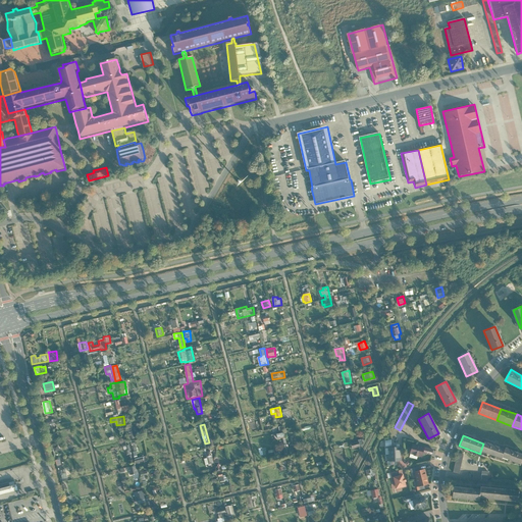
[(362,439),(352,441),(353,449),(361,447),(361,446),(364,445),(362,439)]
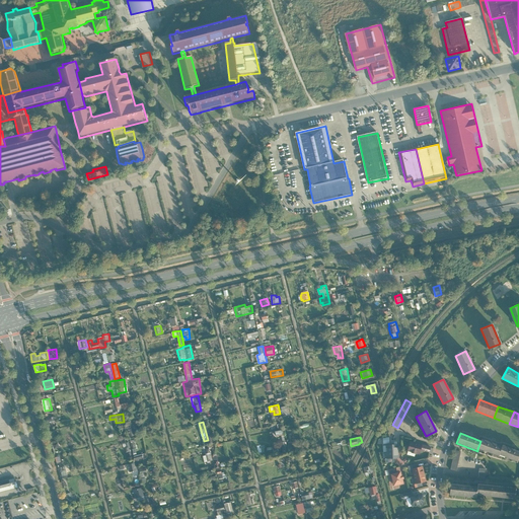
[(480,441),(477,449),(498,456),(499,455),(502,447),(482,439),(480,441)]
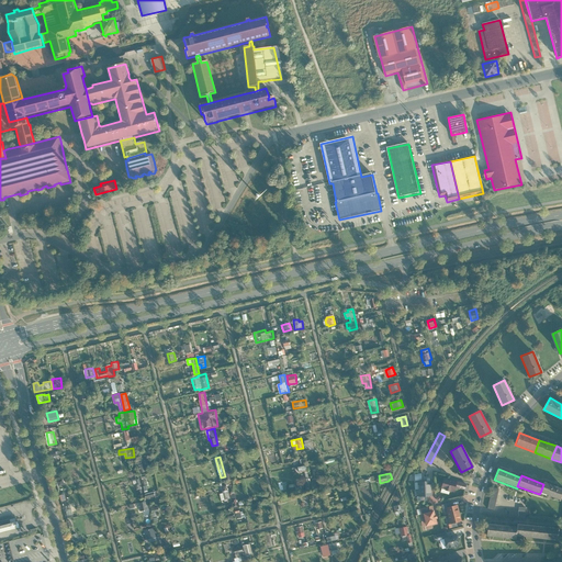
[(418,482),(415,483),(415,489),(418,489),(430,489),(430,481),(429,478),(426,478),(427,481),(418,482)]
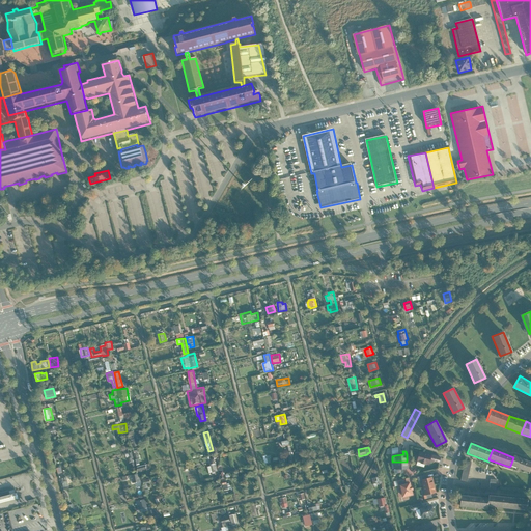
[(419,452),(417,460),(421,462),(421,463),(424,464),(425,463),(429,464),(430,459),(431,455),(419,452)]
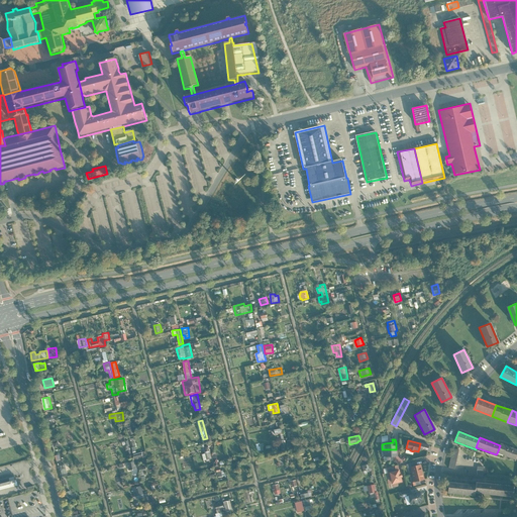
[(500,445),(497,453),(516,459),(516,456),(516,448),(500,443),(500,445)]
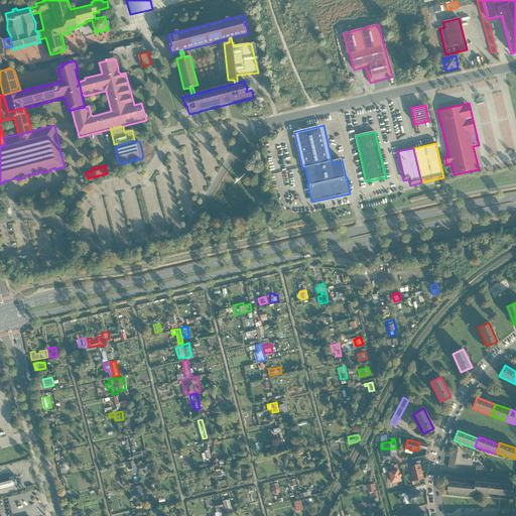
[(447,467),(454,469),(458,448),(452,447),(447,467)]
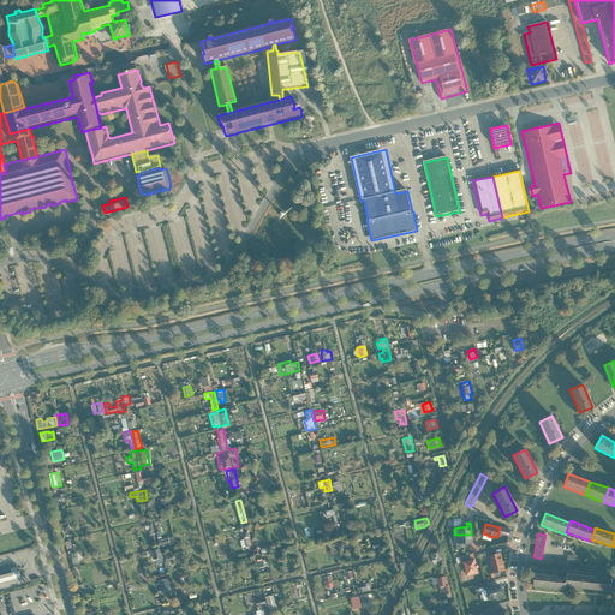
[(263,560),(258,539),(251,541),(250,535),(246,536),(248,538),(240,539),(243,548),(254,545),(258,567),(268,565),(267,559),(263,560)]
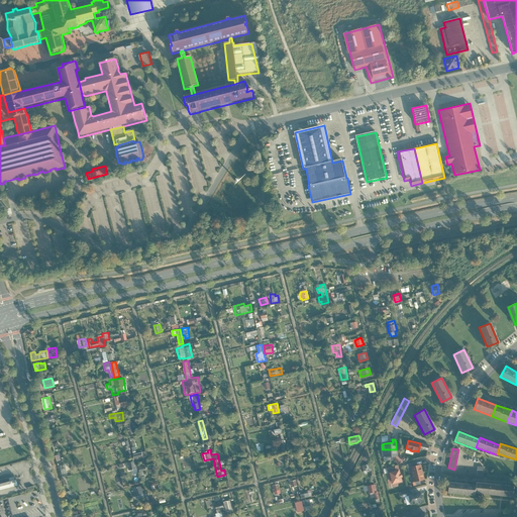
[(134,470),(134,473),(138,472),(135,460),(127,462),(129,471),(134,470)]
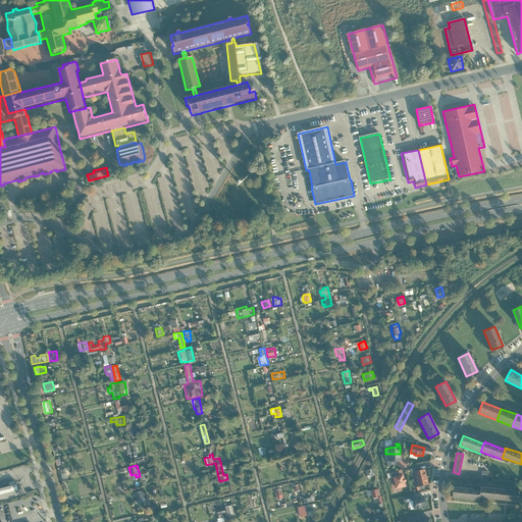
[(68,480),(66,468),(59,469),(61,481),(68,480)]
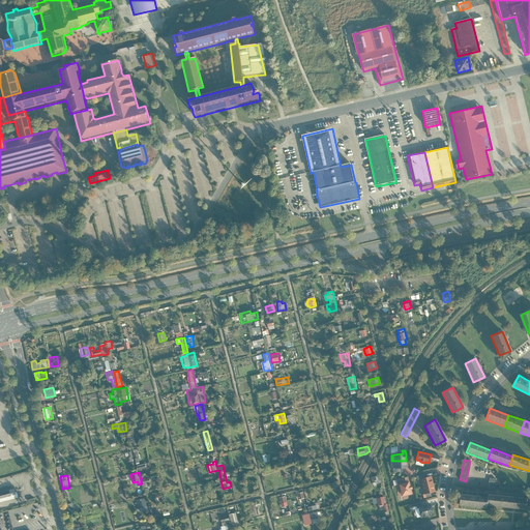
[(372,476),(373,484),(382,483),(381,475),(372,476)]
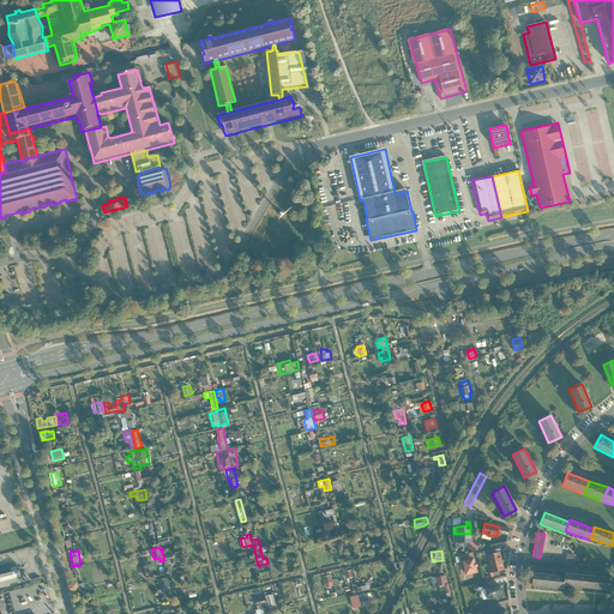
[(501,561),(499,552),(494,553),(486,555),(488,564),(501,561)]
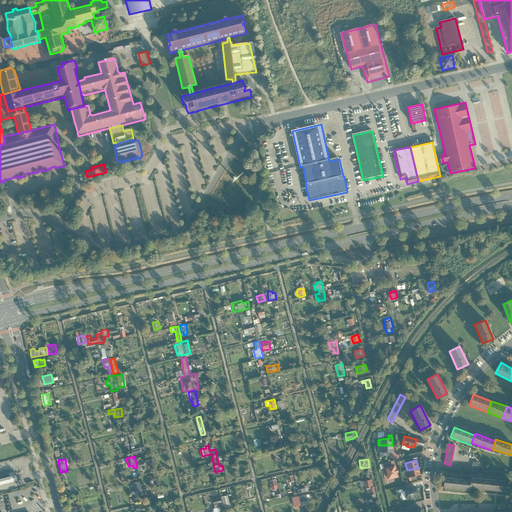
[(382,464),(387,480),(397,478),(396,473),(398,473),(397,469),(395,469),(394,465),(392,466),(390,462),(382,464)]
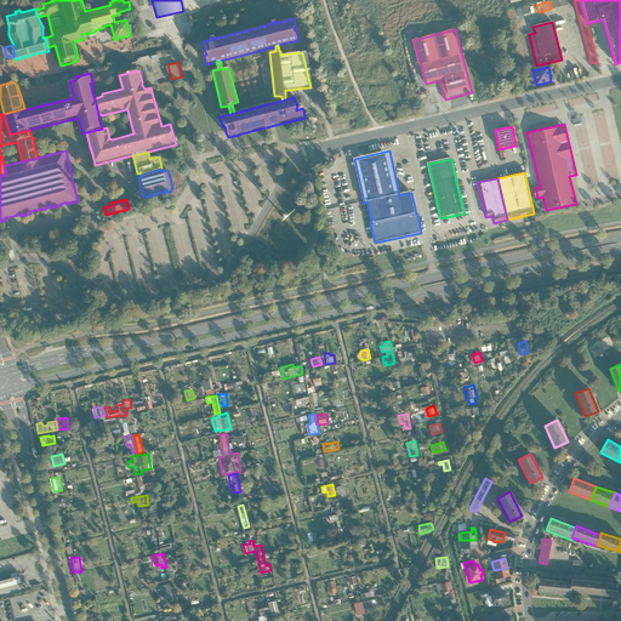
[(507,568),(494,570),(496,580),(497,579),(503,577),(510,576),(507,568)]
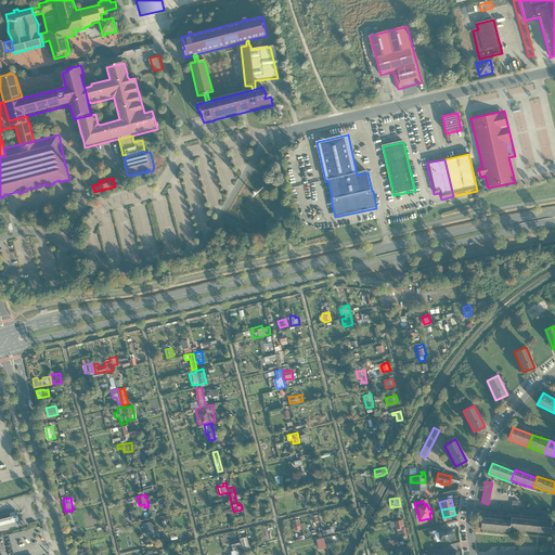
[(15,512),(0,515),(0,525),(18,520),(18,517),(17,515),(15,515),(15,512)]
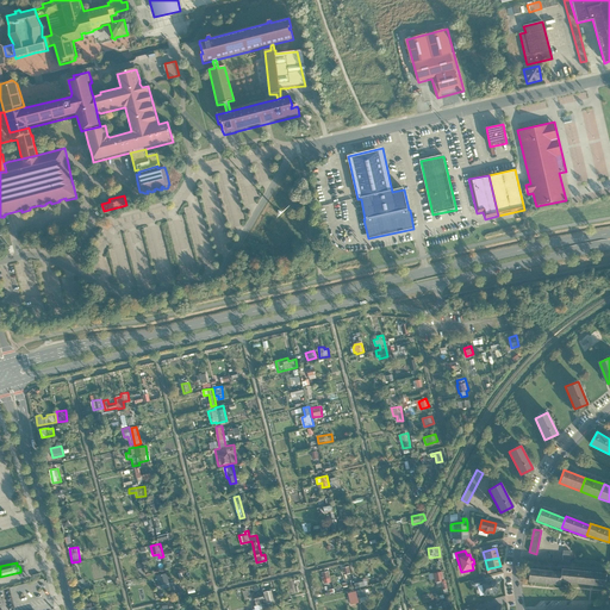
[(529,570),(527,583),(543,584),(545,571),(529,570)]
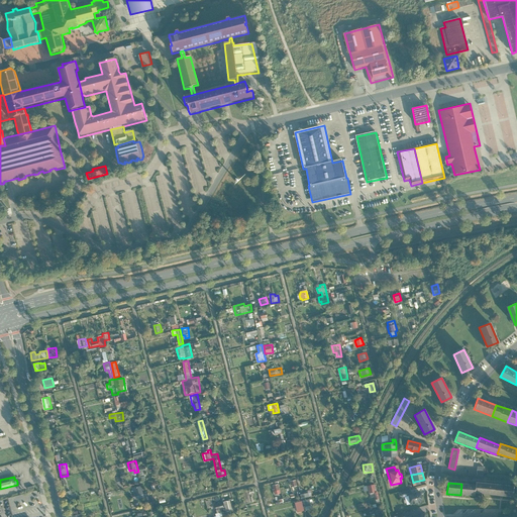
[(494,496),(495,485),(486,484),(476,483),(475,485),(475,494),(494,496)]
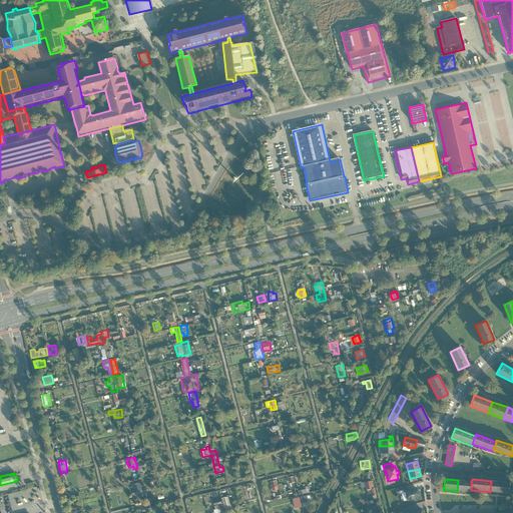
[(271,481),(273,491),(279,489),(277,480),(271,481)]
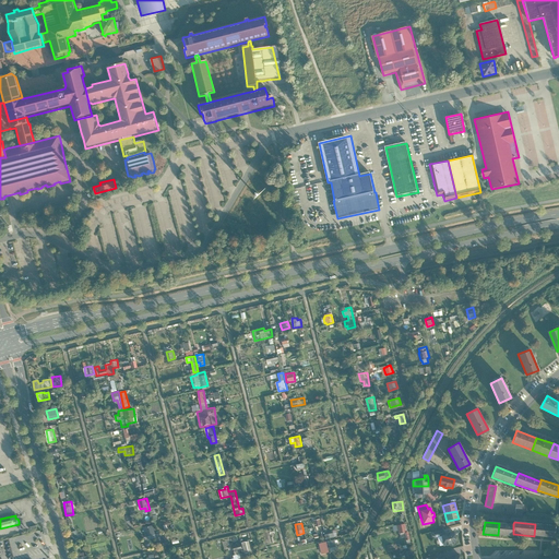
[(400,530),(401,538),(406,537),(406,542),(411,542),(409,531),(407,532),(406,523),(395,525),(395,530),(400,530)]
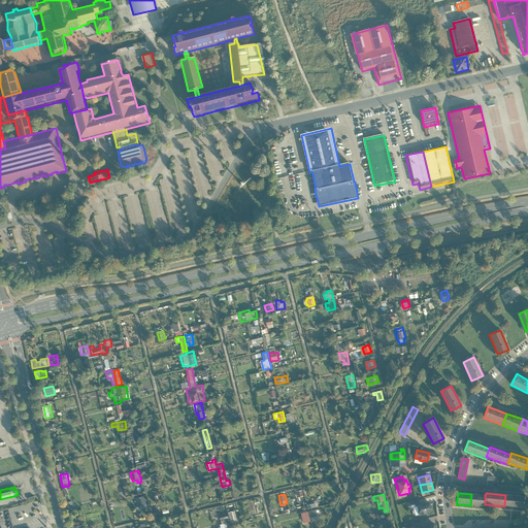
[(485,495),(471,494),(470,505),(484,506),(485,504),(485,495)]
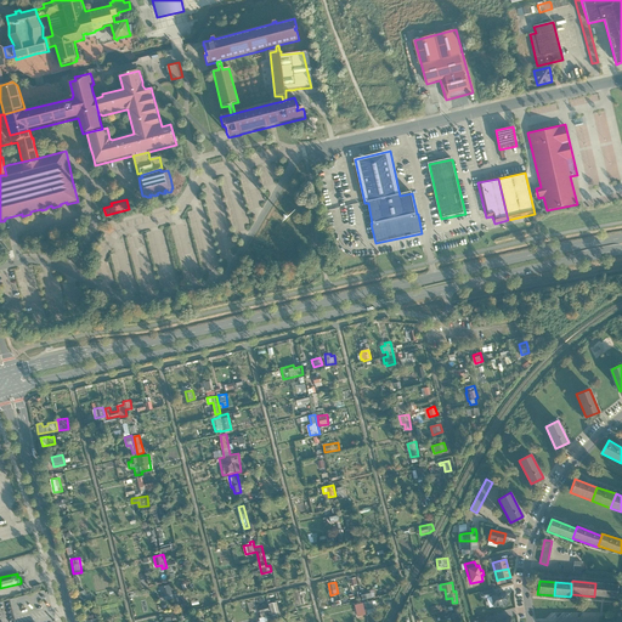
[(594,597),(618,599),(620,586),(606,584),(595,583),(594,597)]
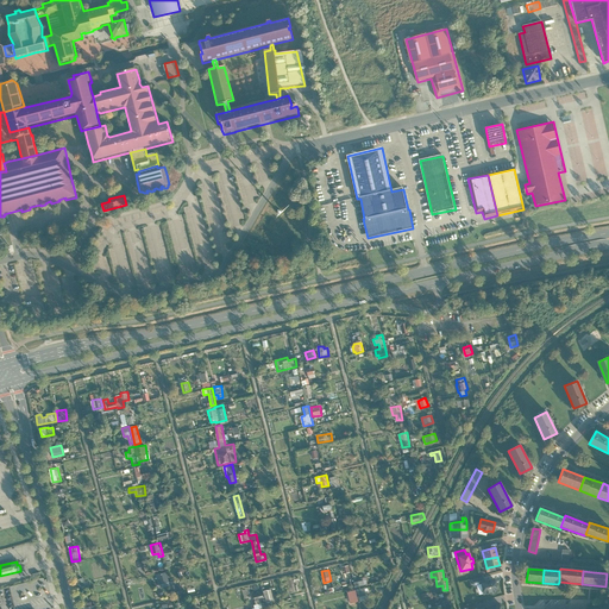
[(177,579),(169,582),(168,572),(157,575),(158,585),(161,584),(162,588),(170,585),(171,591),(180,590),(177,579)]
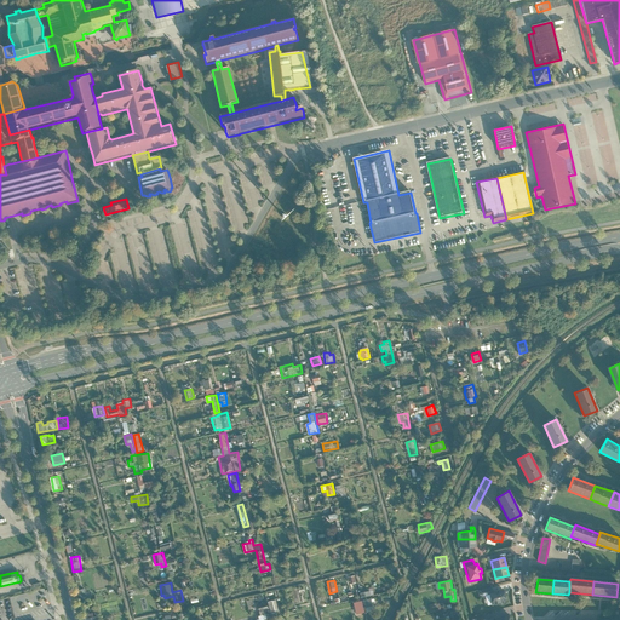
[(489,595),(492,606),(506,602),(503,590),(492,592),(488,593),(489,595)]
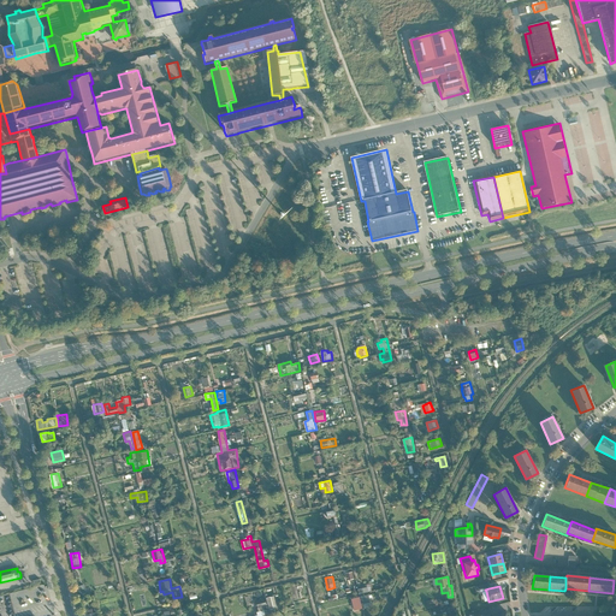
[(372,594),(362,596),(363,604),(373,602),(372,594)]
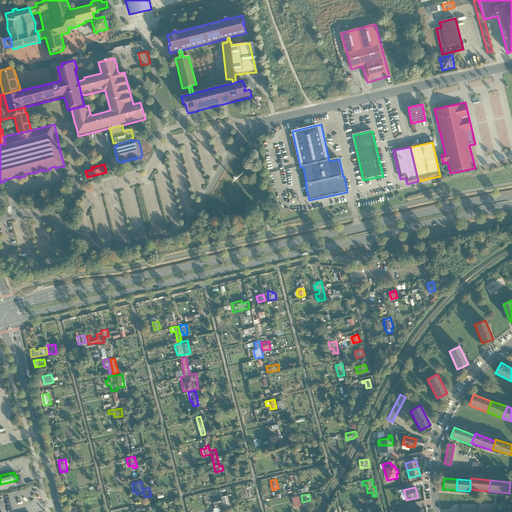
[(230,495),(213,498),(215,511),(229,509),(228,505),(231,504),(230,495)]
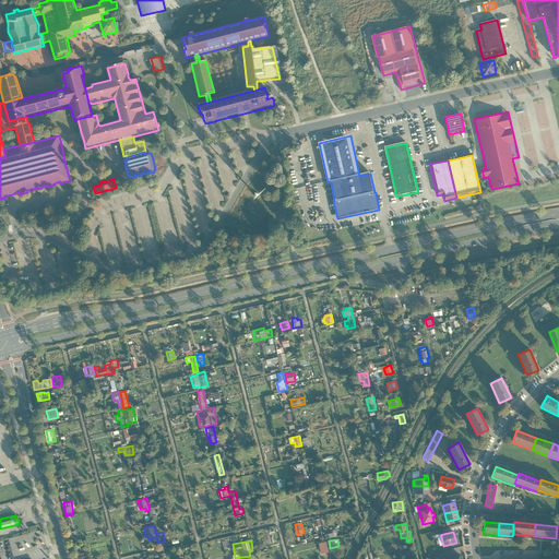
[(326,542),(319,543),(322,554),(330,551),(326,542)]
